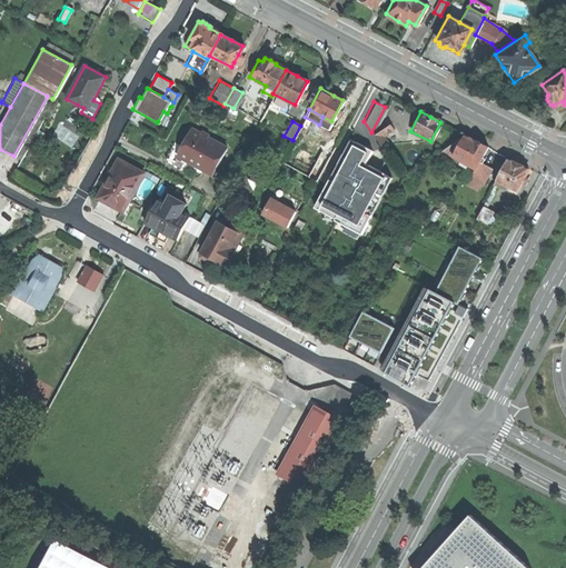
[(391,129),(388,123),(379,130),(383,135),(391,129)]
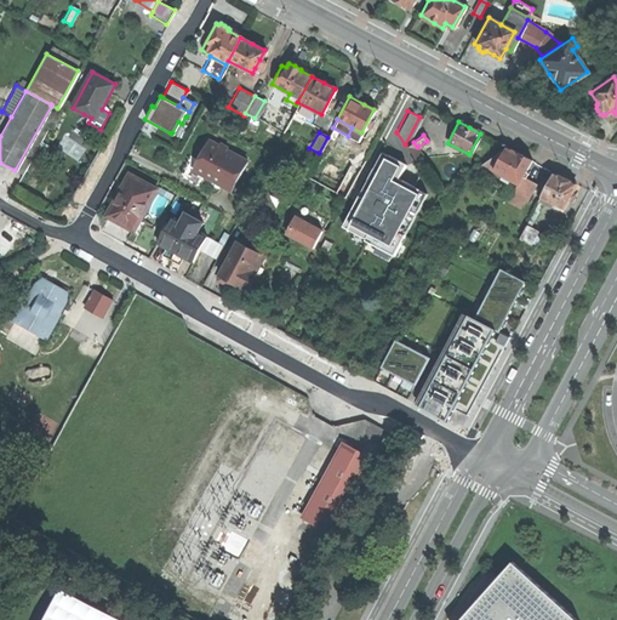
[(229,189),(245,160),(224,149),(216,144),(206,140),(199,154),(190,169),(229,189)]
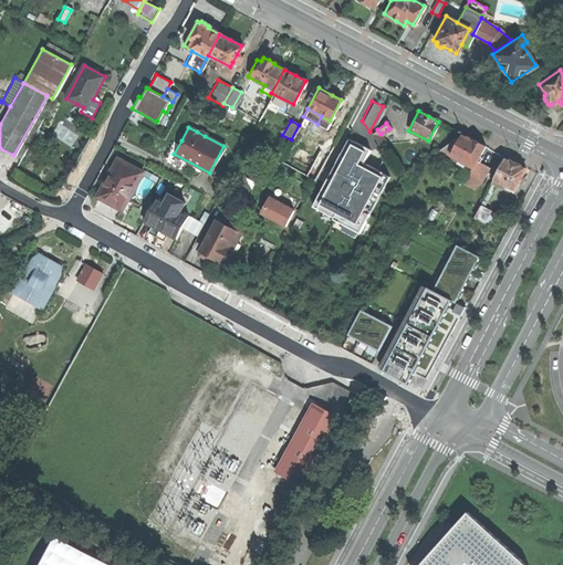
[(384,143),(381,134),(377,129),(371,134),(378,146),(384,143)]
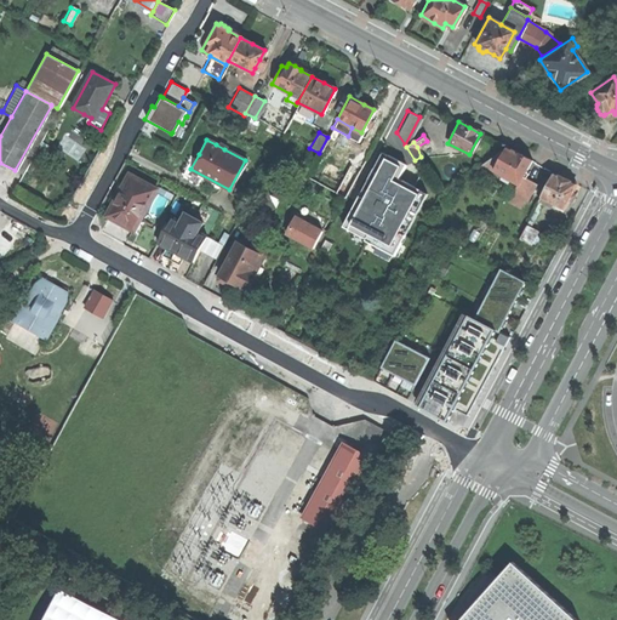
[(519,154),(506,147),(502,152),(500,151),(481,164),(516,183),(520,176),(523,171),(529,160),(519,154)]
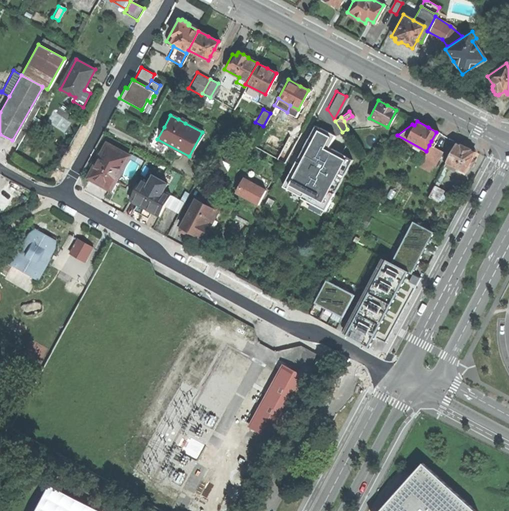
[(281,135),(295,142),(300,131),(286,124),(281,135)]
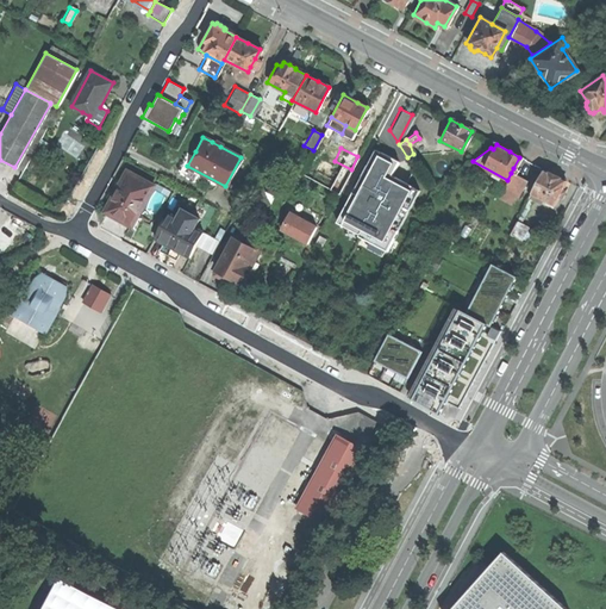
[(180,163),(186,167),(193,154),(186,150),(180,163)]
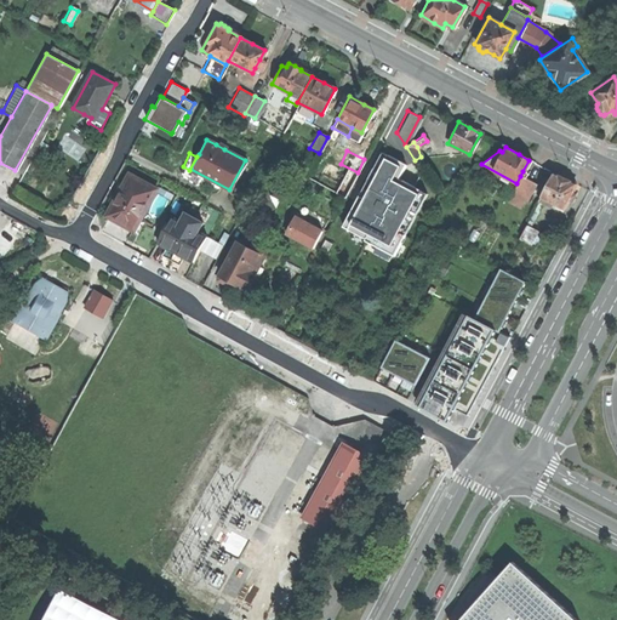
[(395,159),(386,154),(364,193),(359,191),(341,226),(353,232),(352,233),(392,255),(411,219),(405,215),(418,189),(396,177),(404,164),(395,159)]
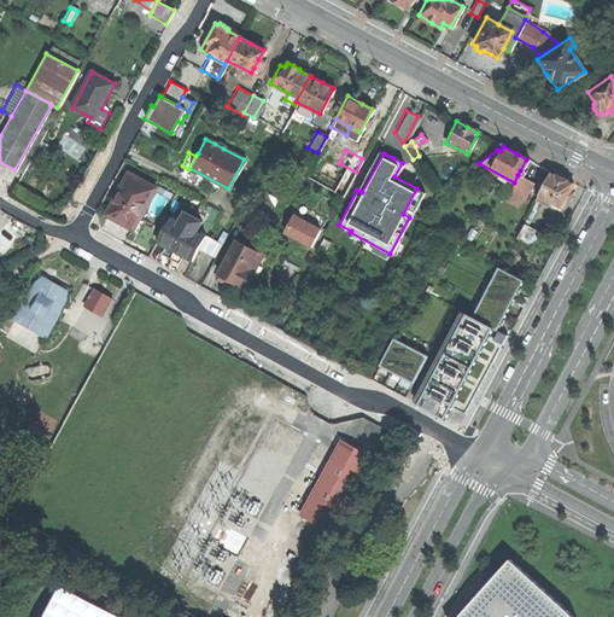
[(549,202),(559,207),(563,197),(567,199),(571,193),(567,191),(571,182),(560,178),(548,172),(536,195),(549,202)]
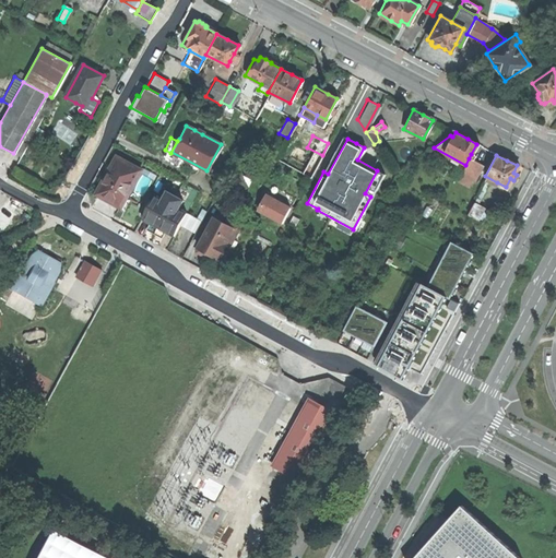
[(94,192),(115,203),(121,193),(126,196),(140,169),(115,156),(109,166),(113,167),(109,174),(107,174),(103,182),(101,181),(94,192)]
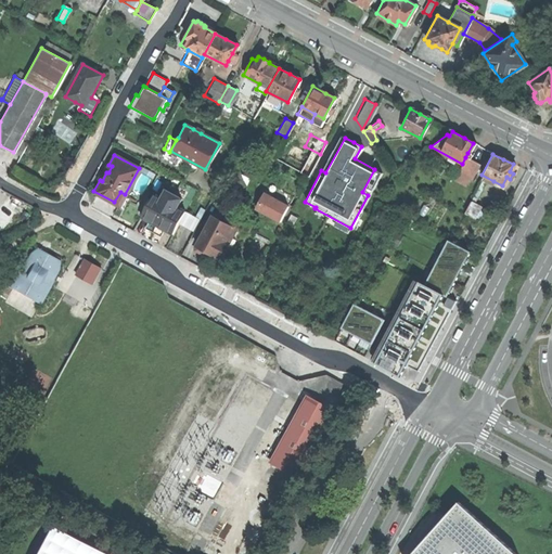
[(465,157),(462,164),(458,171),(469,177),(471,178),(478,164),(469,158),(465,157)]
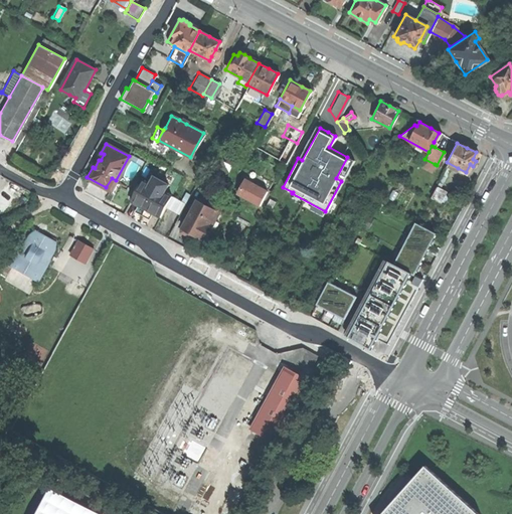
[(101,153),(93,167),(95,168),(99,160),(101,160),(104,154),(101,153)]
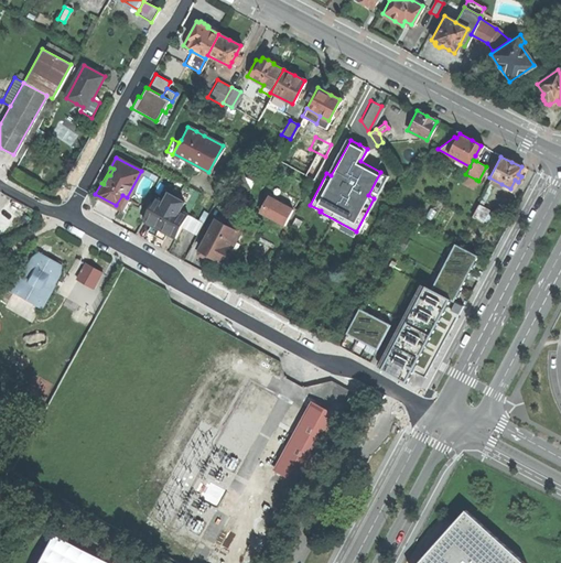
[(472,187),(476,180),(465,174),(462,182),(472,187)]
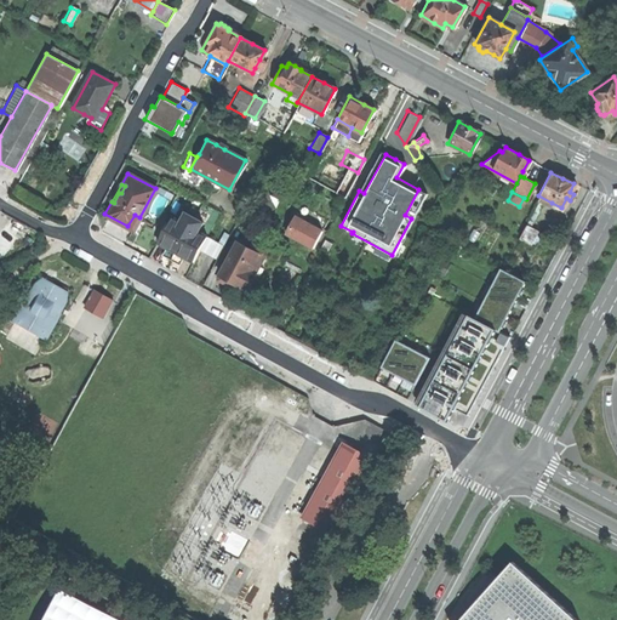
[(549,208),(552,203),(538,195),(536,202),(541,204),(549,208)]
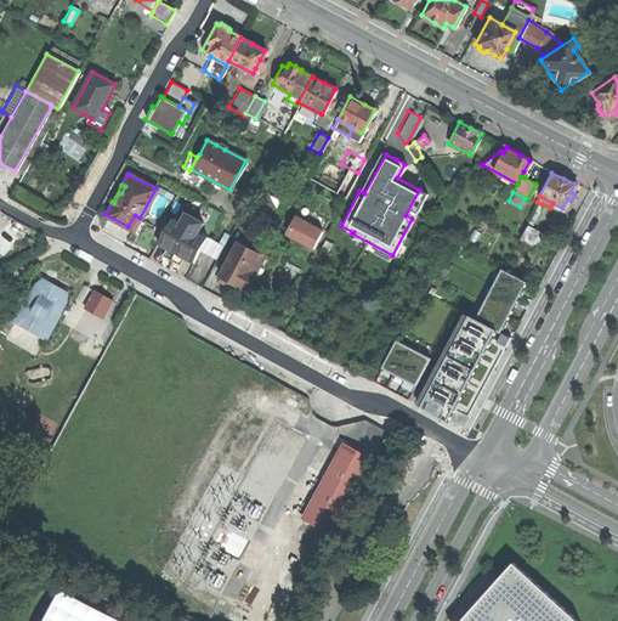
[(529,227),(542,204),(537,202),(525,225),(529,227)]
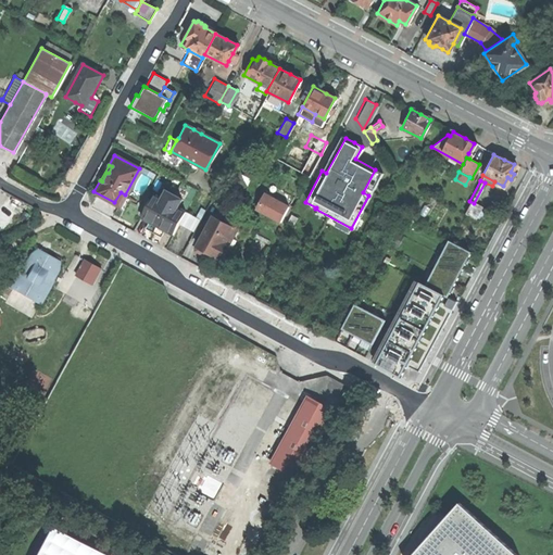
[(159,198),(151,193),(138,215),(147,221),(154,224),(162,228),(172,234),(177,223),(184,211),(174,206),(179,198),(163,189),(159,198)]
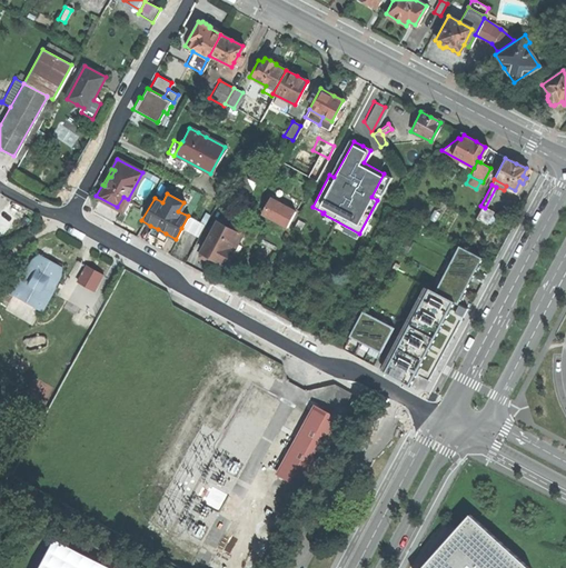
[(121,210),(128,199),(123,197),(117,207),(121,210)]
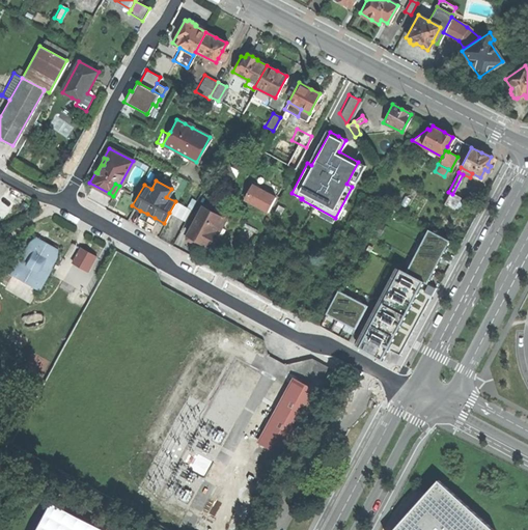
[(254,205),(267,212),(275,197),(250,184),(243,199),(254,205)]
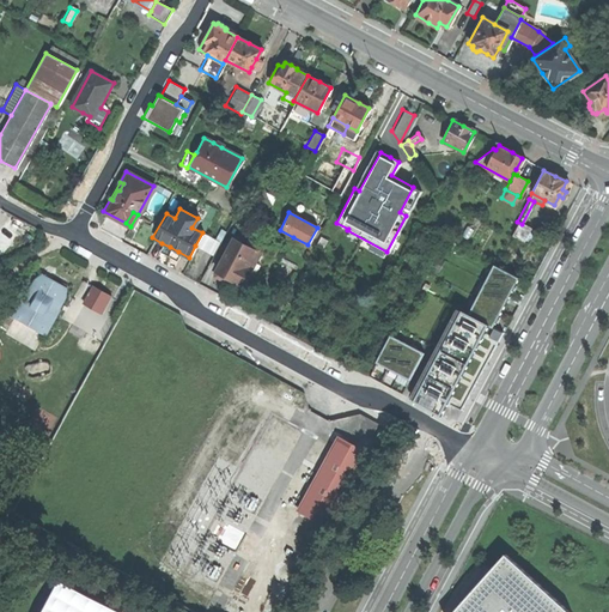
[(511,235),(521,240),(528,226),(522,224),(517,222),(511,235)]
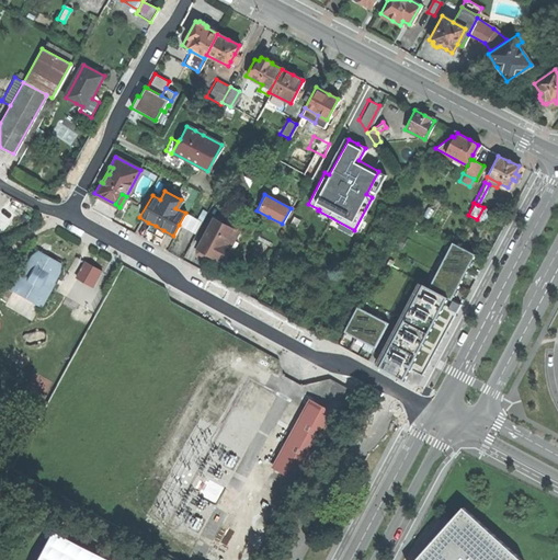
[(200,220),(185,213),(179,225),(193,232),(200,220)]
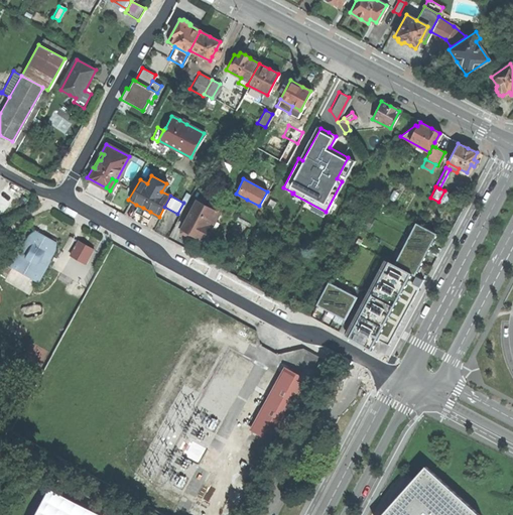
[(274,202),(268,199),(264,208),(269,211),(274,202)]
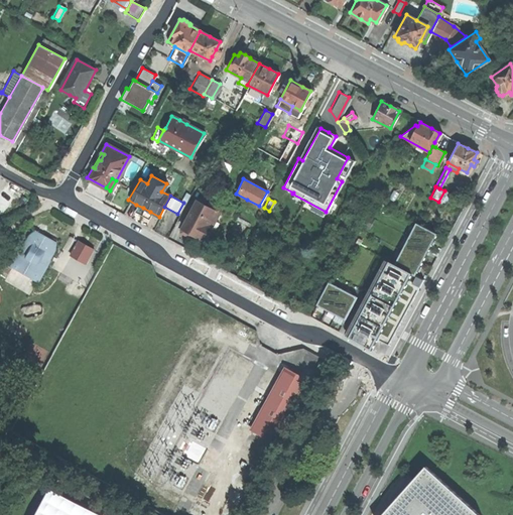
[(193,234),(204,240),(211,228),(206,225),(209,219),(214,221),(220,209),(209,203),(207,207),(196,201),(180,228),(193,234)]
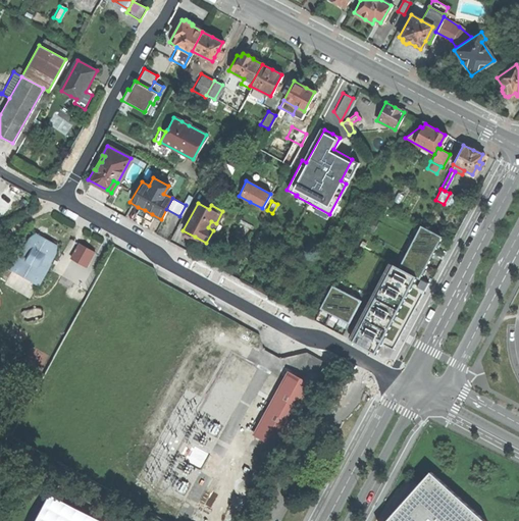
[(149,221),(152,214),(145,210),(138,207),(135,213),(149,221)]
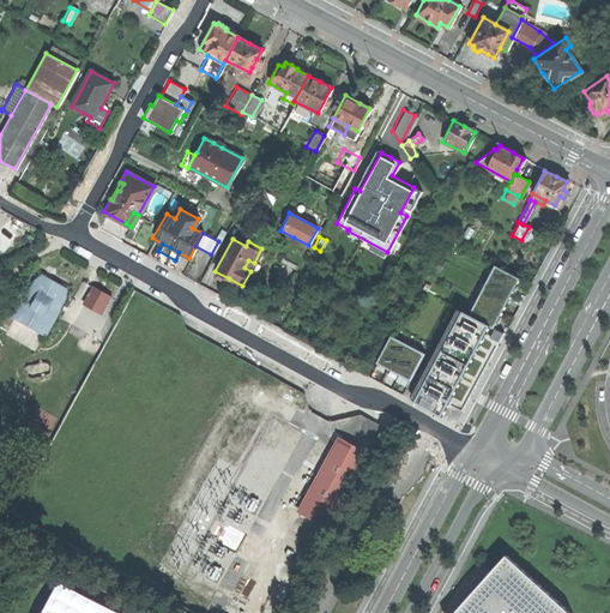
[(518,278),(497,268),(471,316),(491,326),(518,278)]
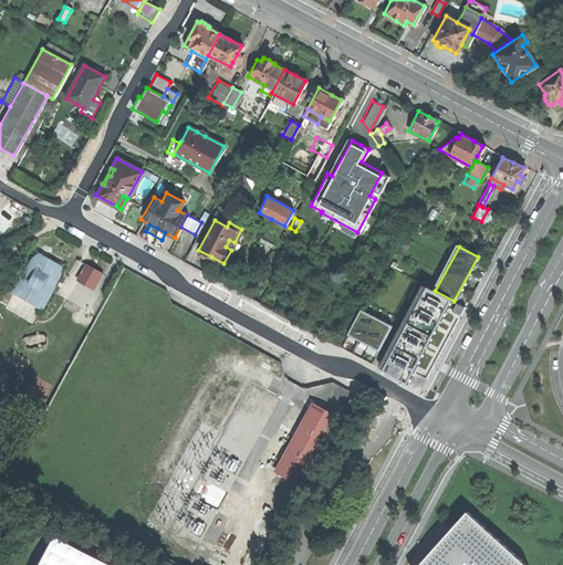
[(18,272),(8,291),(40,310),(51,292),(53,285),(54,285),(56,280),(59,273),(60,265),(35,251),(29,255),(18,272)]
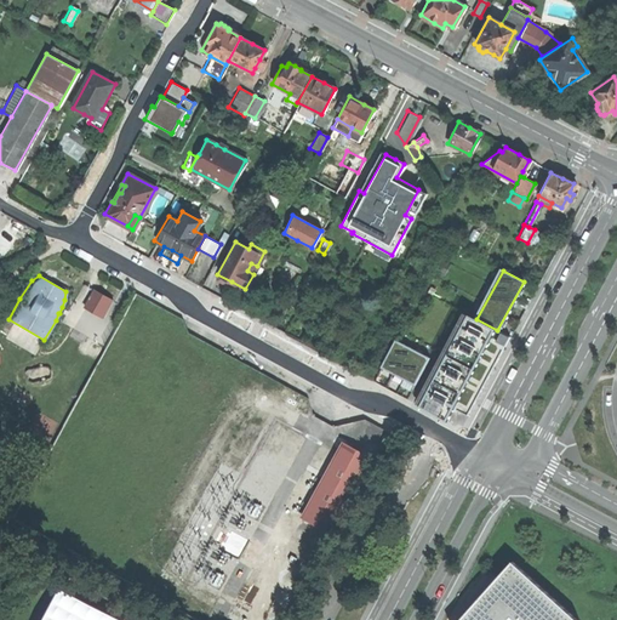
[(83,307),(100,317),(110,299),(92,289),(83,307)]
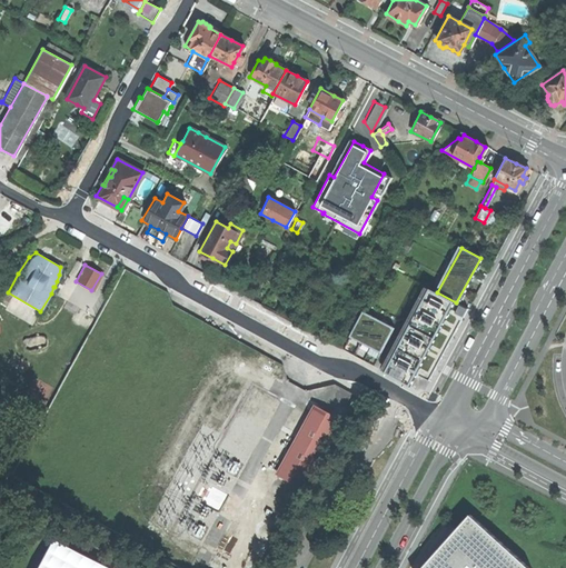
[(465,308),(456,302),(437,292),(428,288),(384,372),(408,386),(414,374),(427,380),(465,308)]
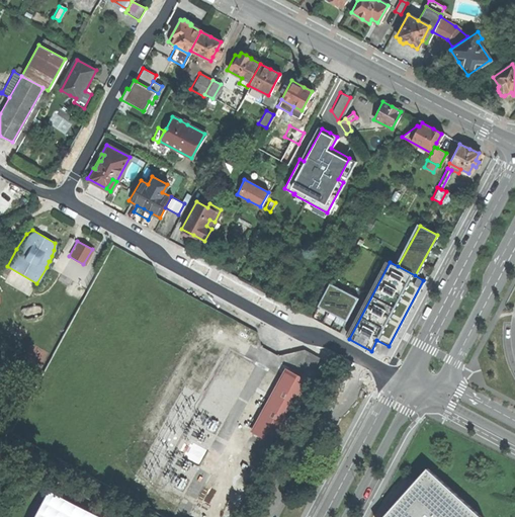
[(329,282),(316,306),(344,321),(357,297),(329,282)]
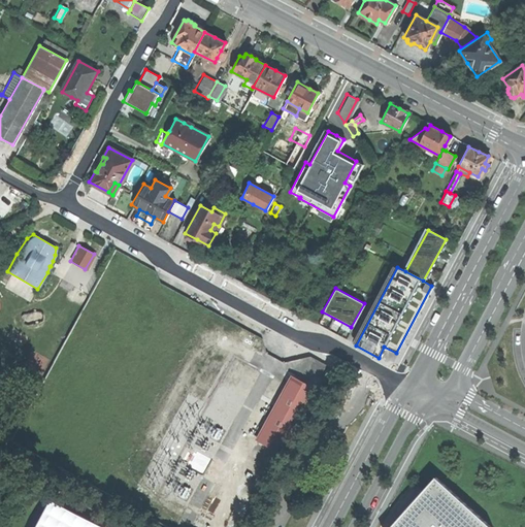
[(256,438),(280,452),(314,389),(301,383),(290,376),(256,438)]
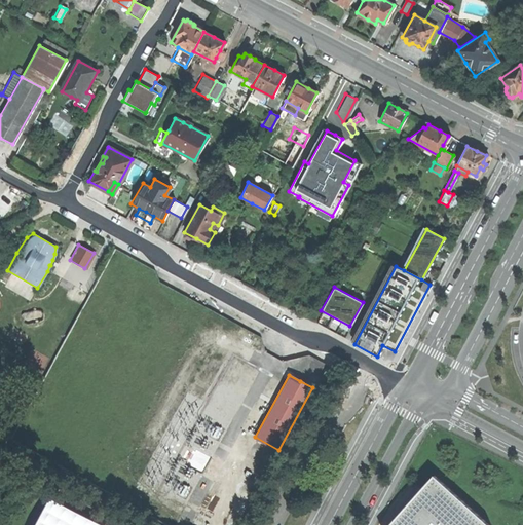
[(485,524),(433,476),(387,524),(485,524)]
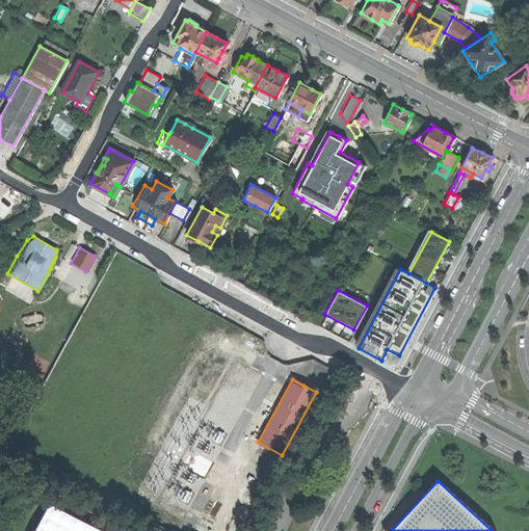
[(102,530),(48,504),(33,530),(102,530)]
